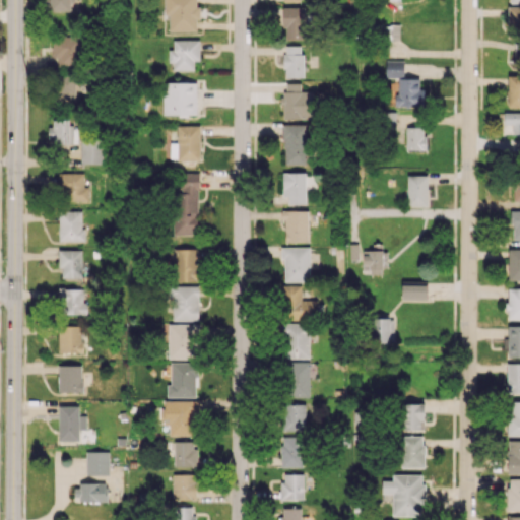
[(73,11),(73,0),(50,0),(50,11),(73,11)]
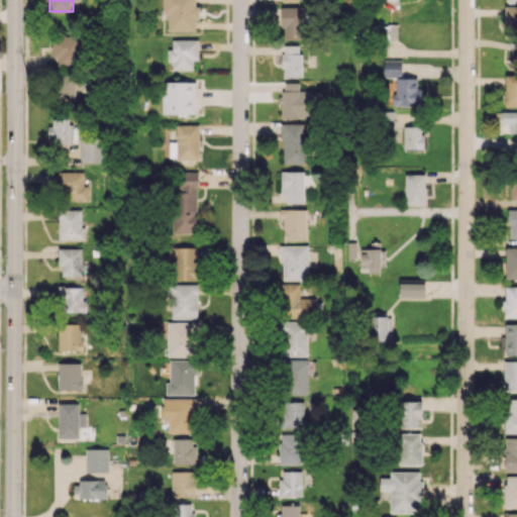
[(169,30),(196,30),(196,20),(197,20),(197,0),(164,0),(164,15),(169,15),(169,30)]
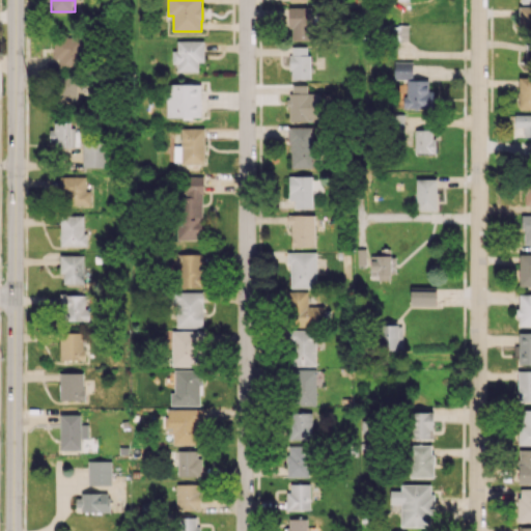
[(518,38),(527,38),(526,63),(530,63),(530,37),(530,20),(530,6),(519,7),(518,38)]
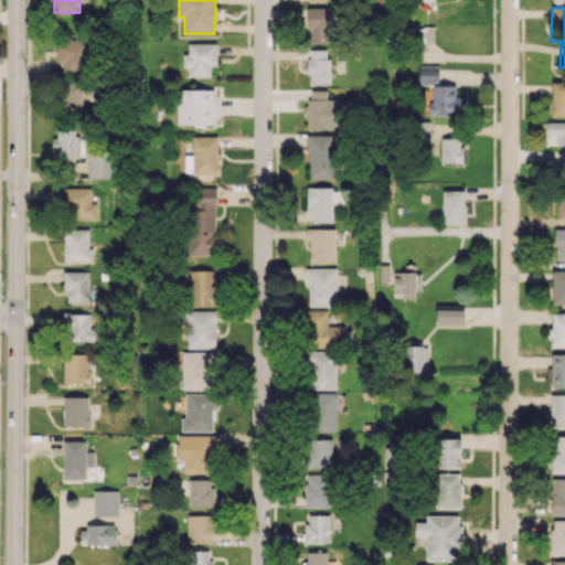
[(310,43),(330,42),(330,8),(307,8),(307,30),(310,30),(310,43)]
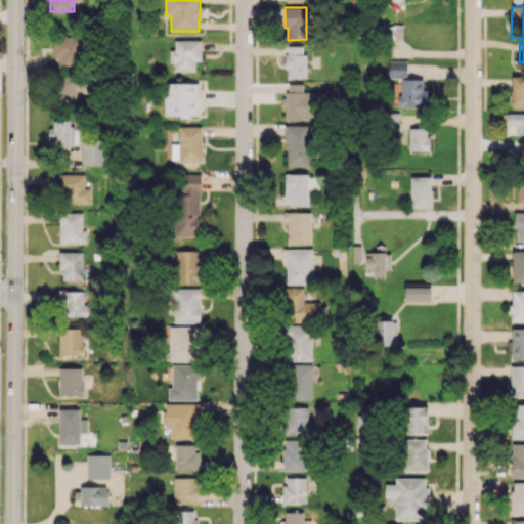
[(402,26),(373,26),(373,38),(402,39),(402,26)]
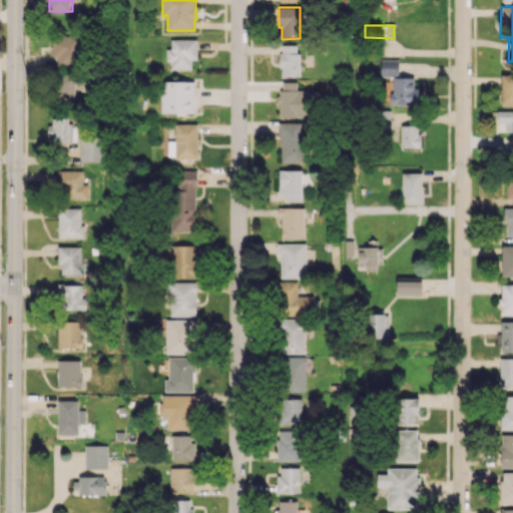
[(57,65),(81,64),(79,34),(51,35),(52,57),(56,57),(57,65)]
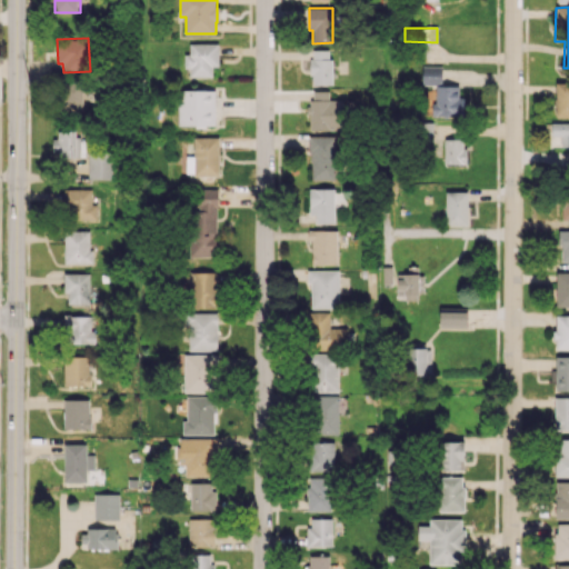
[(212,77),(212,67),(219,66),(218,43),(189,43),(189,53),(185,53),(185,68),(189,68),(190,77),(212,77)]
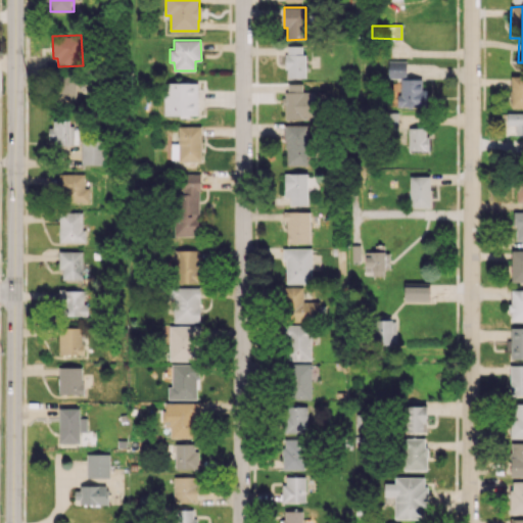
[(304,78),(304,46),(286,46),(286,78),(304,78)]
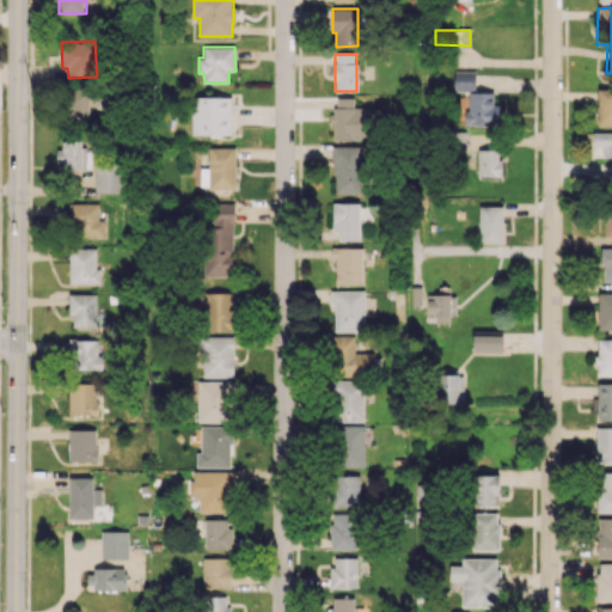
[(475,71),(453,71),(453,90),(475,91),(475,71)]
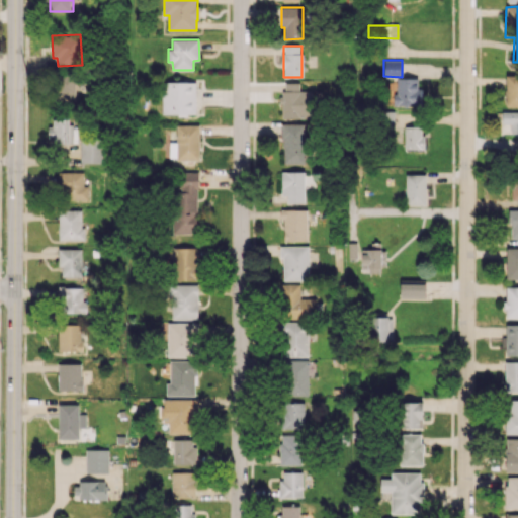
[(506,106),(517,105),(517,74),(505,75),(506,106)]
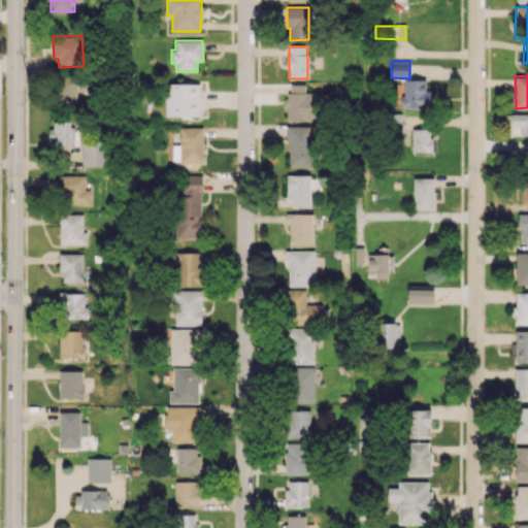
[(75,103),(76,77),(57,76),(56,102),(75,103)]
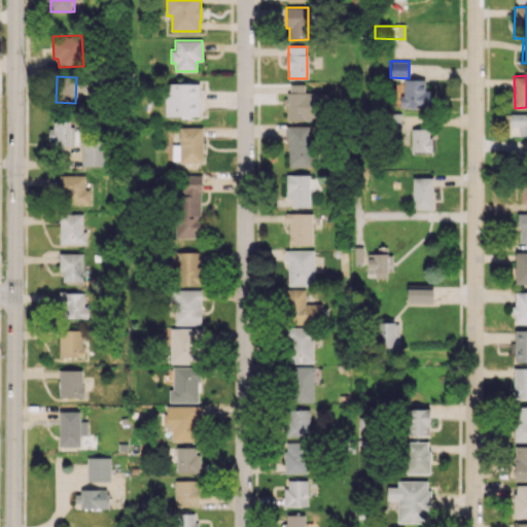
[(430,90),(424,90),(424,79),(401,79),(401,108),(429,108),(430,90)]
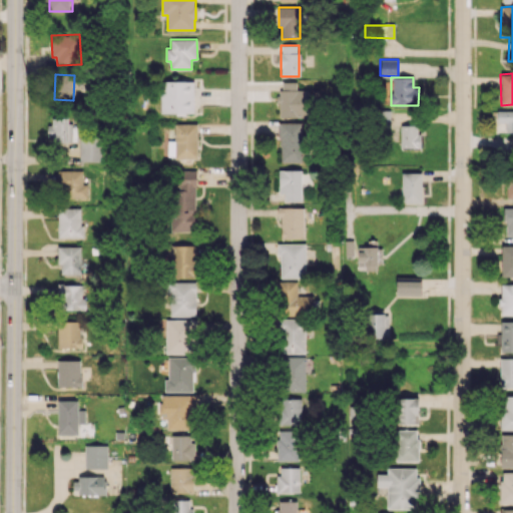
[(160,112),(193,113),(194,81),(161,80),(160,112)]
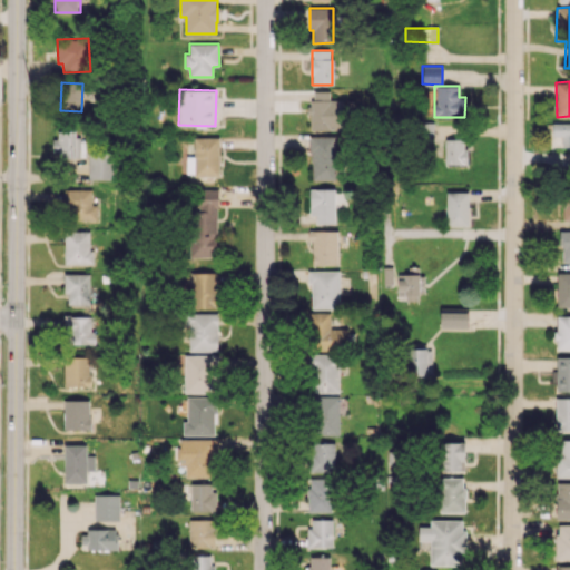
[(344,100),(330,100),(330,90),(311,90),(310,130),(343,130),(344,100)]
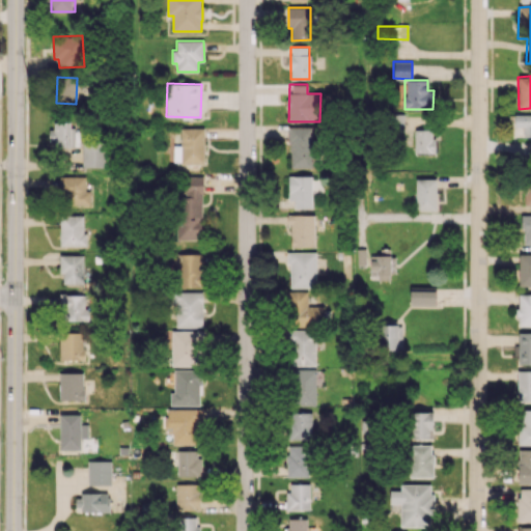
[(530,113),(514,114),(514,127),(524,127),(523,138),(530,137),(530,113)]
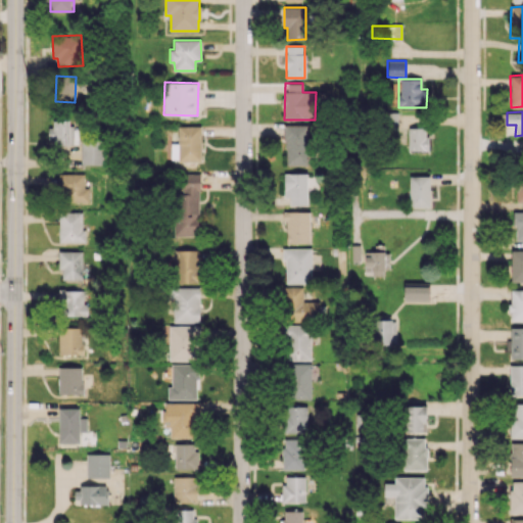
[(397,112),(387,112),(386,129),(397,130),(397,112)]
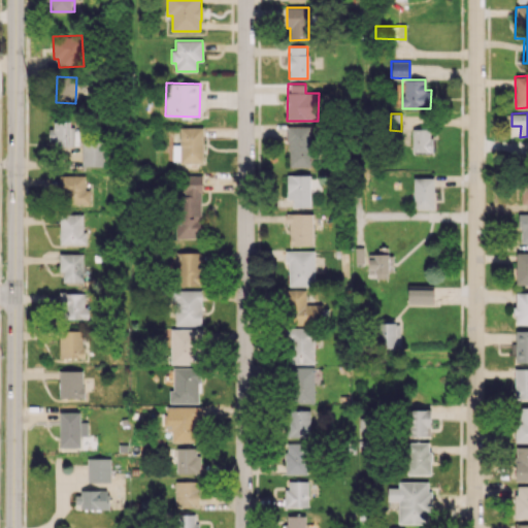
[(69,121),(50,121),(51,145),(78,145),(78,129),(69,129),(69,121)]
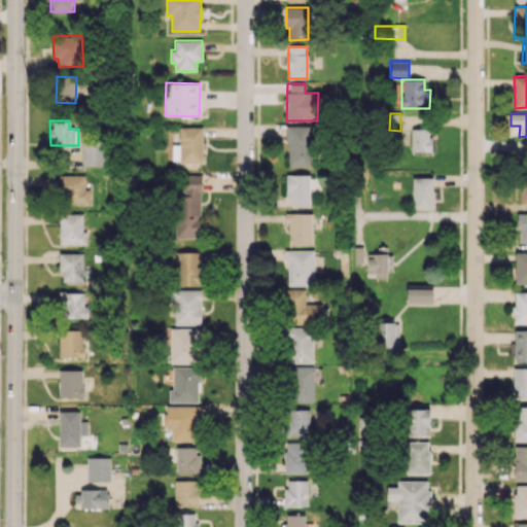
[(310,126),(286,126),(287,167),(310,167),(310,126)]
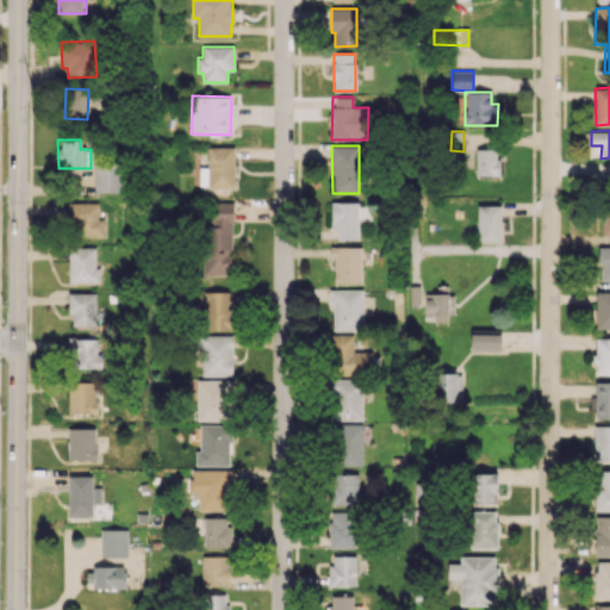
[(199,167),(200,188),(235,187),(234,147),(207,148),(209,167),(199,167)]
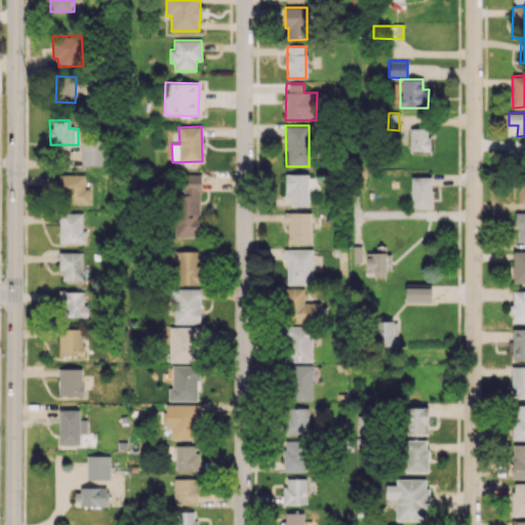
[(429,151),(429,128),(409,128),(410,152),(429,151)]
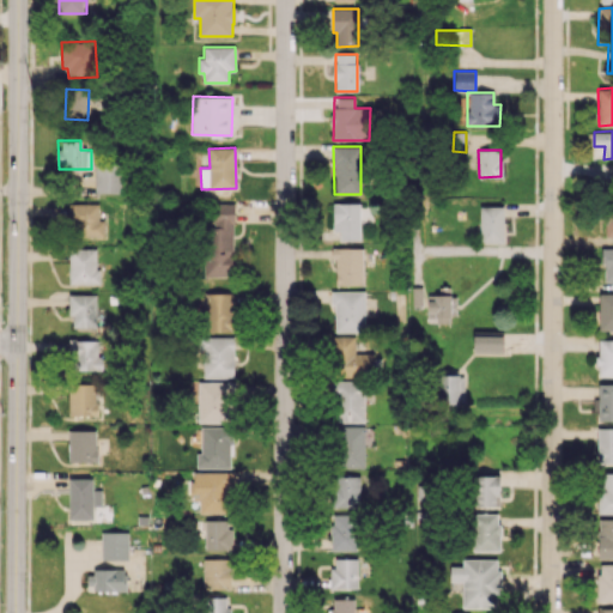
[(95,193),(121,194),(121,164),(95,164),(95,193)]
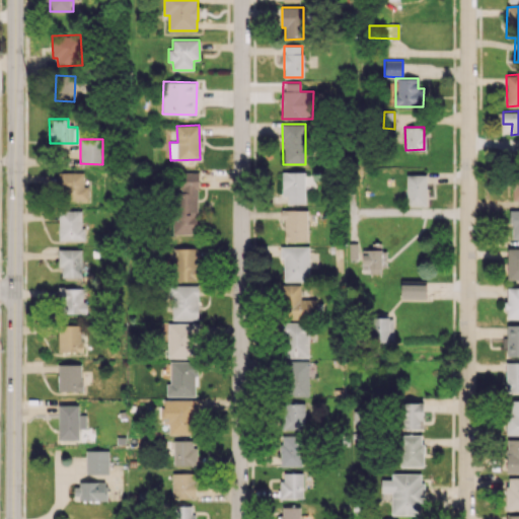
[(198,171),(174,171),(174,234),(198,234),(198,171)]
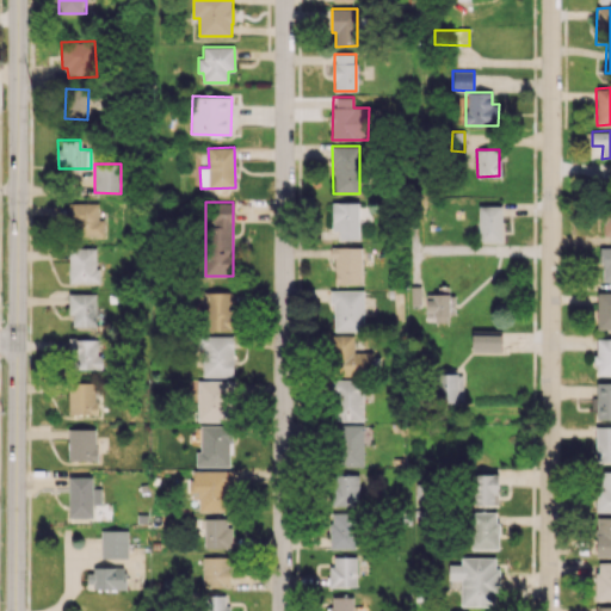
[(339,240),(358,240),(358,203),(332,202),(332,230),(339,230),(339,240)]
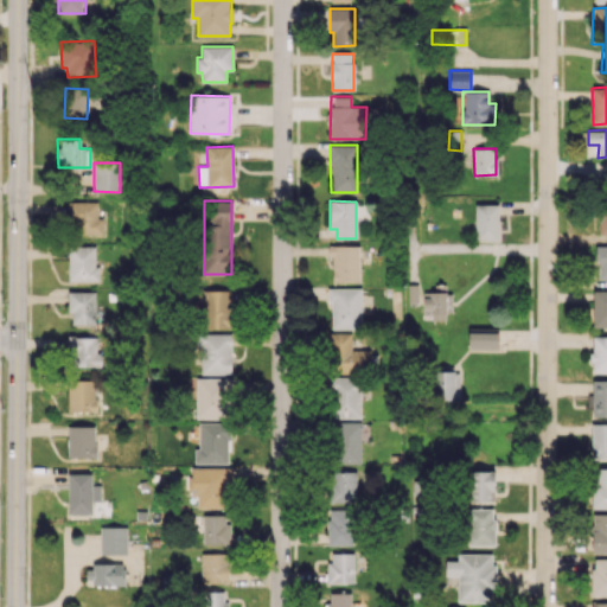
[(97,202),(69,202),(68,232),(103,234),(103,218),(97,218),(97,202)]
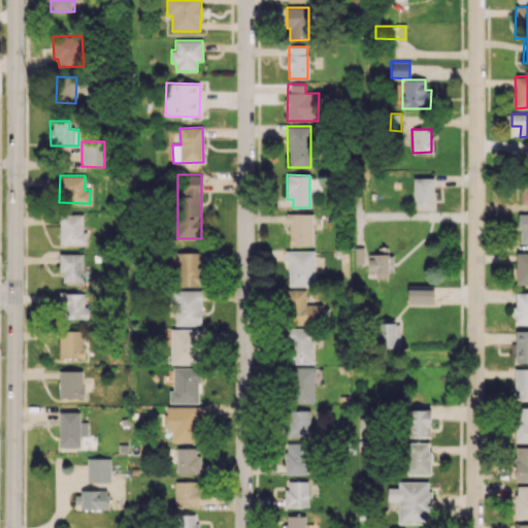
[(434,177),(414,177),(414,209),(434,209),(434,177)]
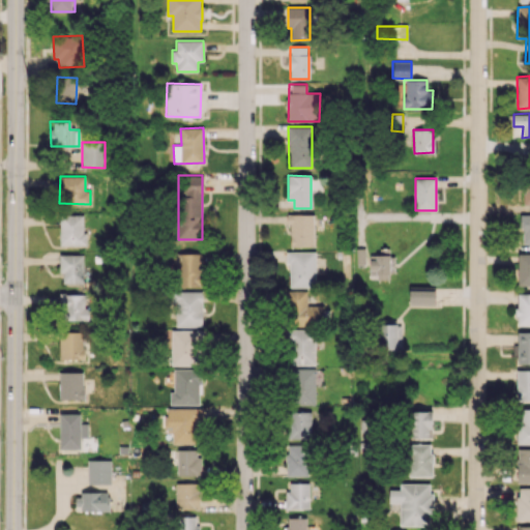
[(87,245),(87,233),(83,233),(83,213),(59,214),(59,245),(87,245)]
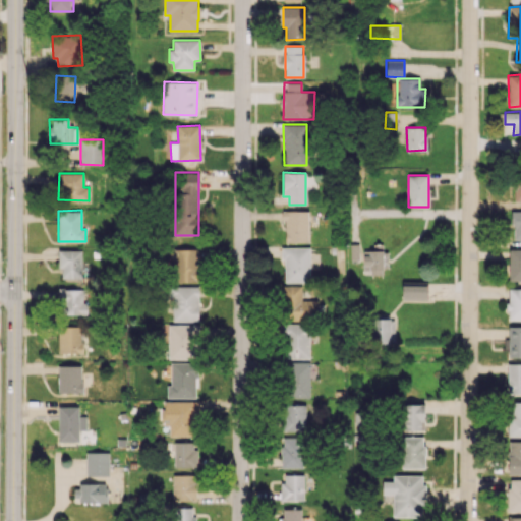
[(284,242),(308,242),(308,211),(285,211),(284,242)]
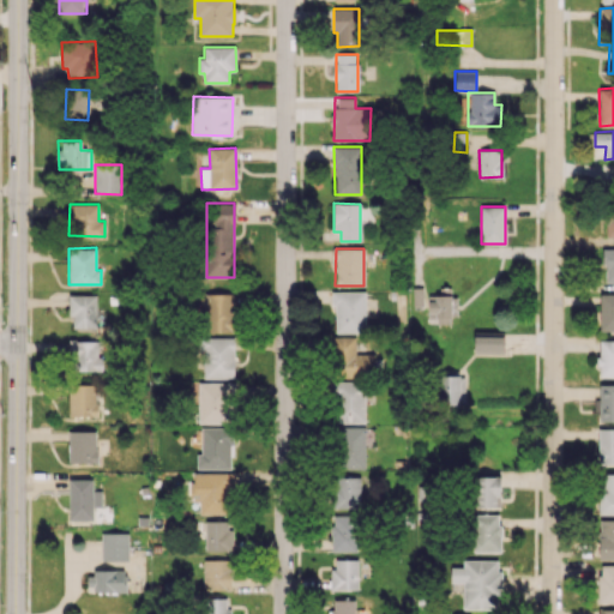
[(366,292),(335,290),(333,332),(366,332),(366,292)]
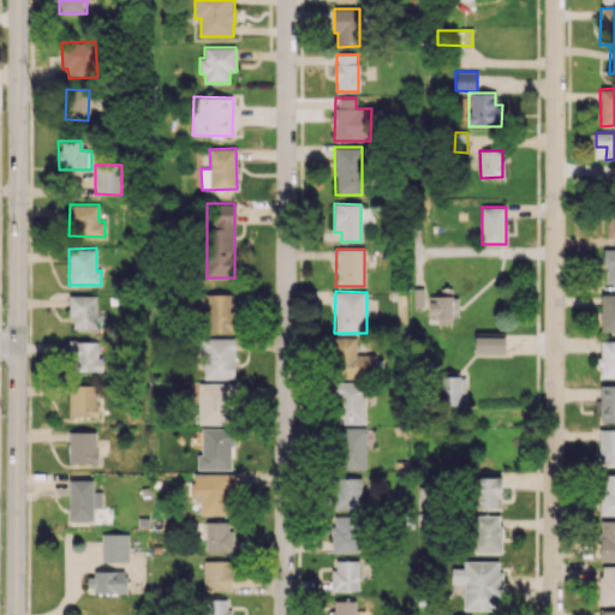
[(203,332),(234,333),(236,294),(203,293),(203,332)]
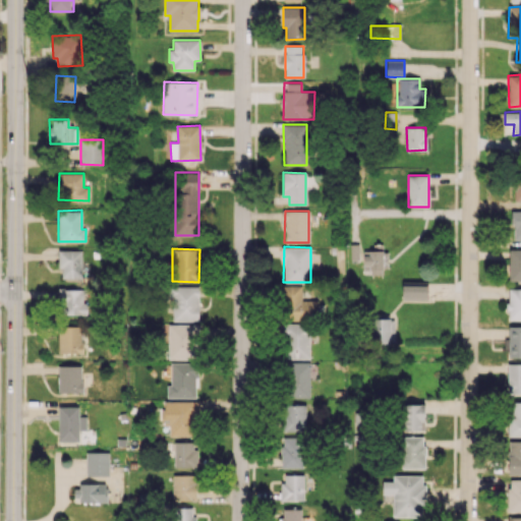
[(520,248),(509,249),(509,281),(520,280),(520,248)]
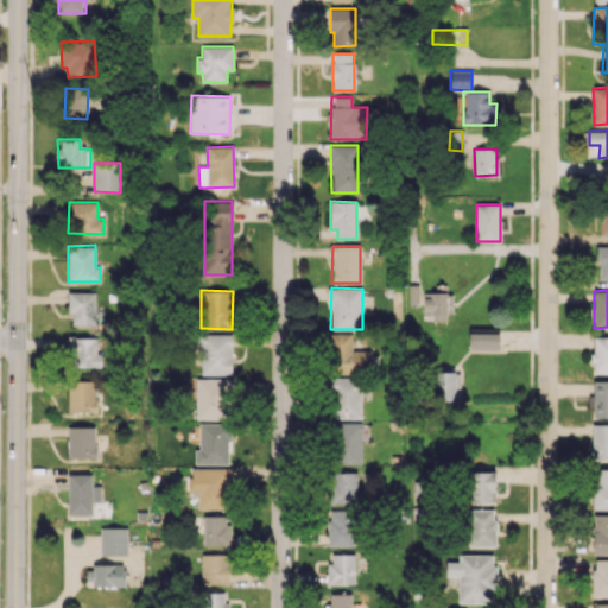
[(68,314),(71,314),(71,324),(95,324),(96,292),(68,291),(68,314)]
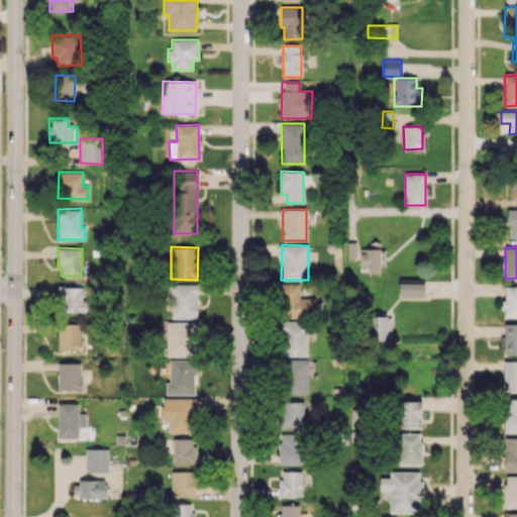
[(399,283),(399,296),(424,297),(424,283),(399,283)]
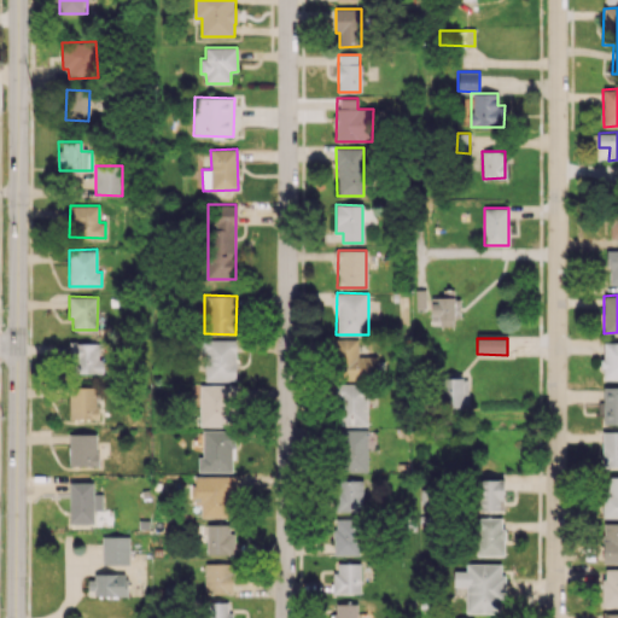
[(205,382),(237,380),(235,339),(204,340),(205,382)]
